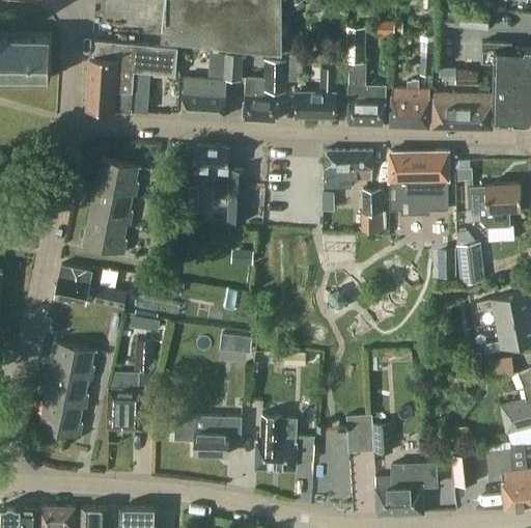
[(281,0),(165,0),(161,43),(281,55),(281,0)]
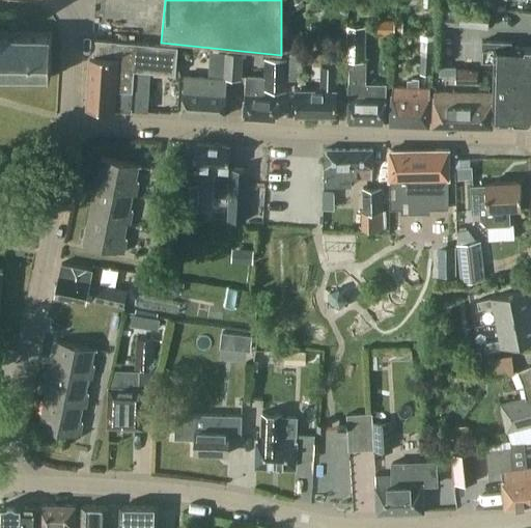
[(458,28),(487,32),(491,12),(462,8),(458,28)]
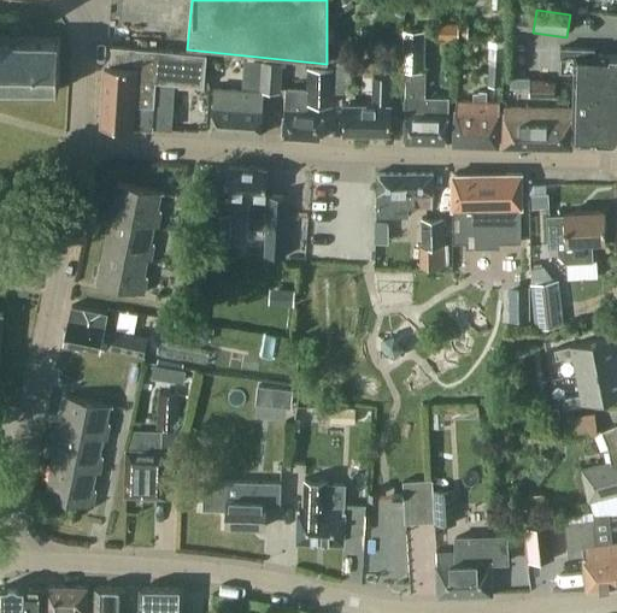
[(457,25),(435,25),(435,42),(458,42),(457,25)]
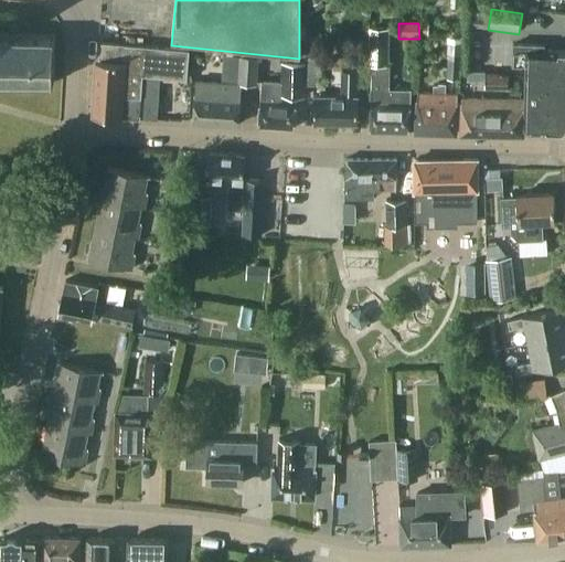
[(386,29),(370,29),(369,66),(386,67),(386,29)]
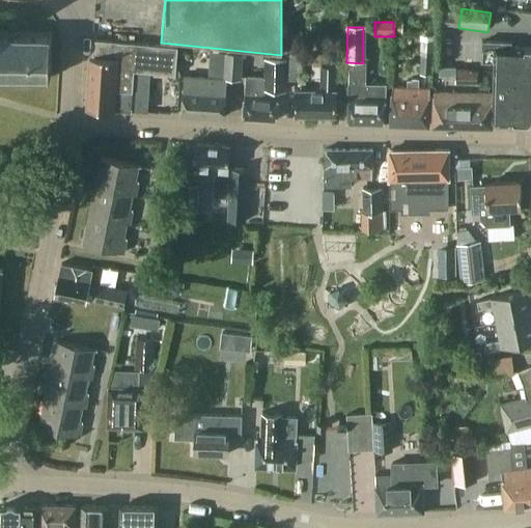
[(0,79),(50,79),(50,36),(0,36),(0,79)]
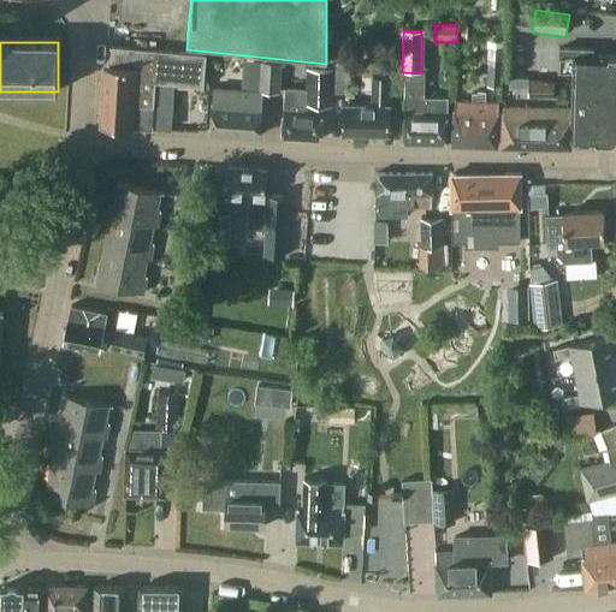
[(332,70),(332,106),(333,106),(333,94),(350,95),(351,47),(333,47),(332,70)]
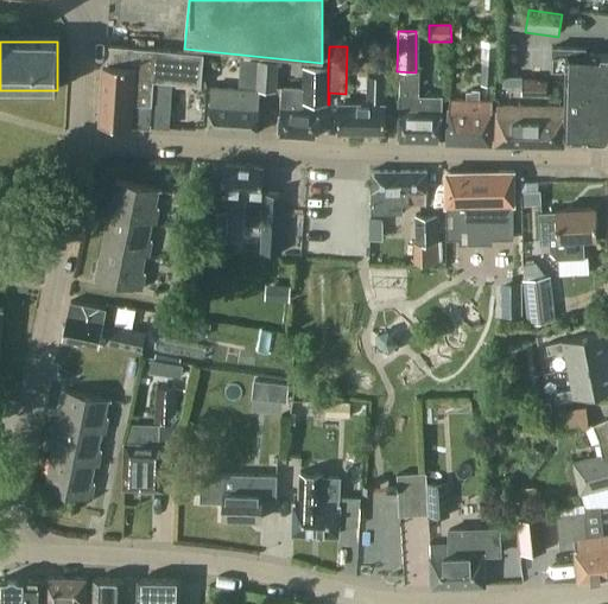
[(202,87),(204,55),(111,48),(109,67),(102,65),(97,125),(151,128),(152,121),(188,124),(189,107),(173,106),(175,84),(202,87)]
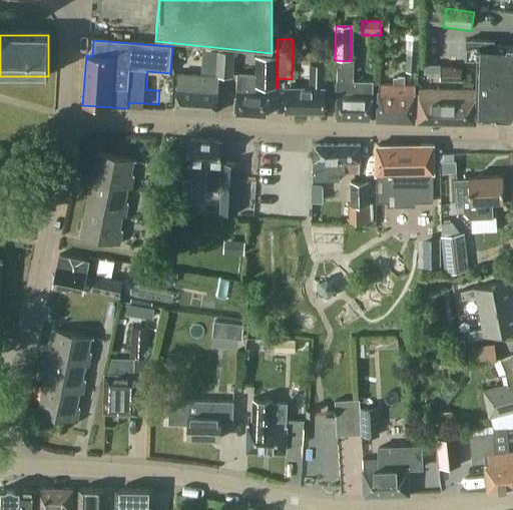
[(477,61),(476,91),(476,118),(509,119),(512,116),(512,47),(507,47),(507,50),(493,49),(494,41),(466,40),(465,61),(477,61)]
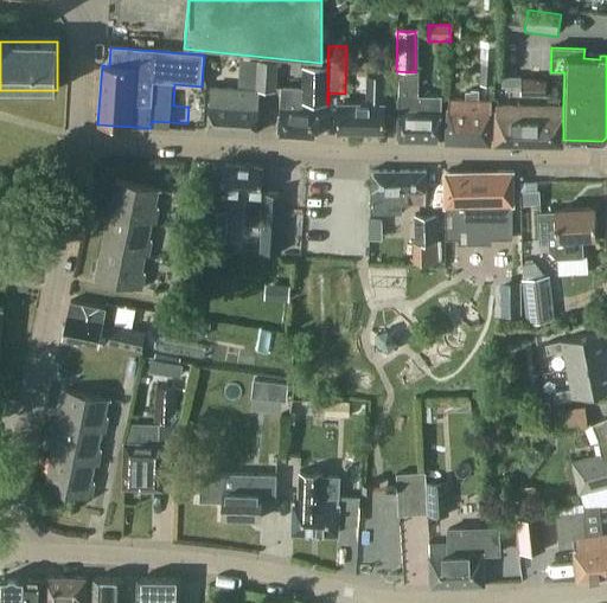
[(480,59),(480,87),(493,87),(494,59),(480,59)]
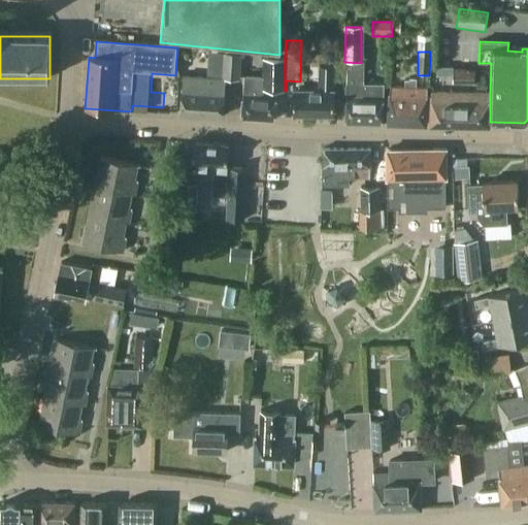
[(184,76),(182,115),(224,118),(226,80),(240,81),(241,55),(225,54),(223,79),(184,76)]
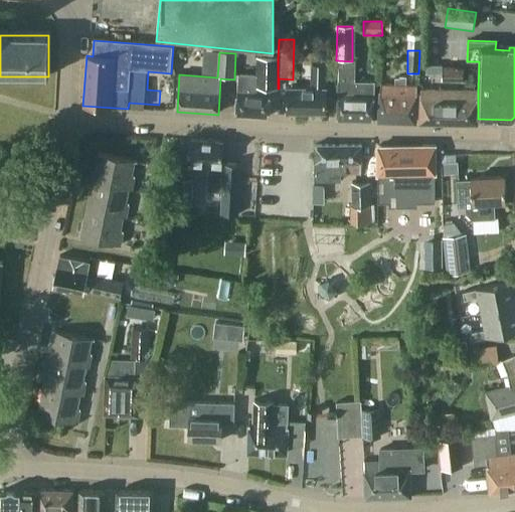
[(326,114),(327,65),(325,65),(325,53),(303,53),(303,76),(311,76),(311,90),(287,89),(287,113),(326,114)]
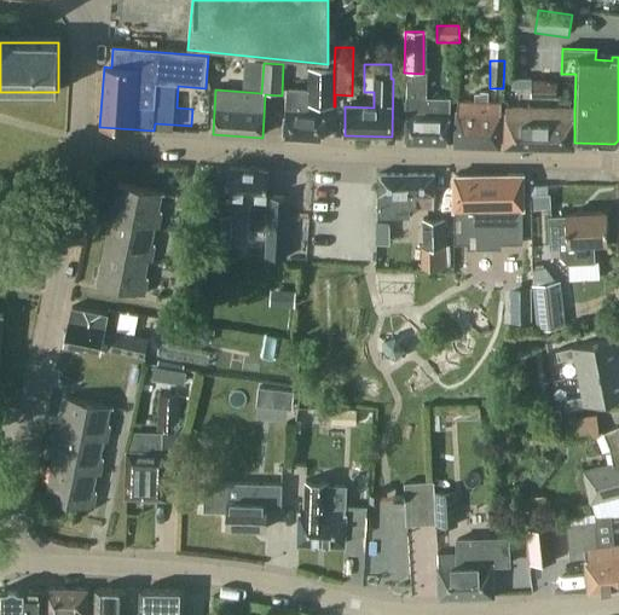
[(324,106),(334,106),(334,70),(308,70),(307,92),(285,91),(284,141),(323,143),(324,106)]
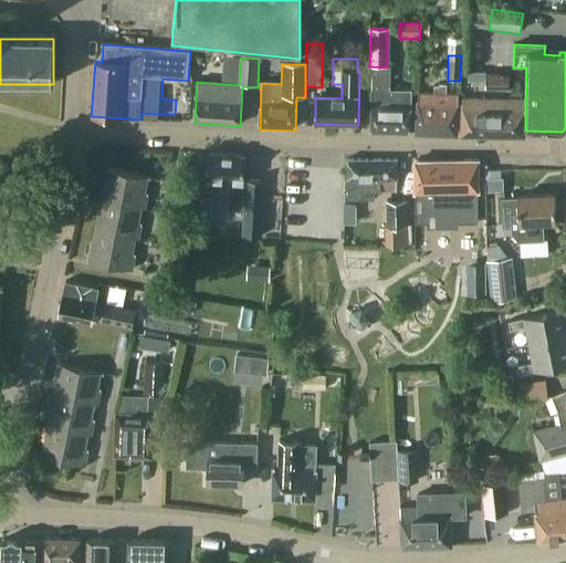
[(391,68),(373,68),(371,90),(370,133),(410,134),(411,91),(386,90),(386,86),(390,86),(391,68)]
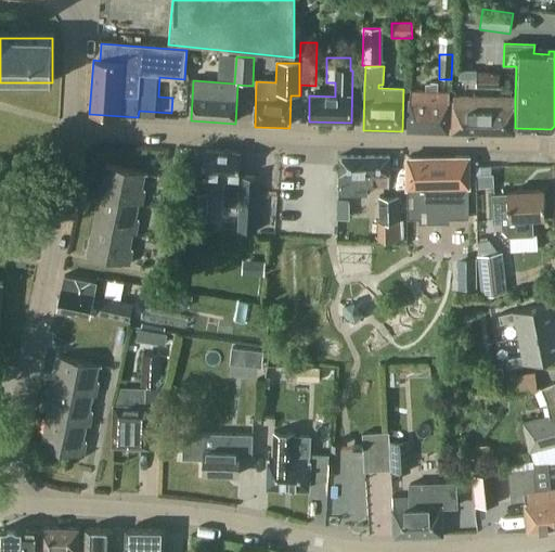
[(499,75),(476,74),(475,87),(499,88),(499,75)]
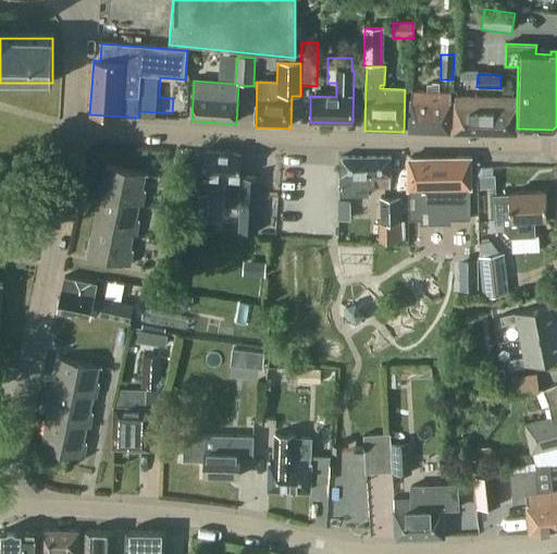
[(432,86),(428,86),(426,94),(411,94),(410,133),(449,134),(452,95),(440,95),(440,85),(432,85),(432,86)]
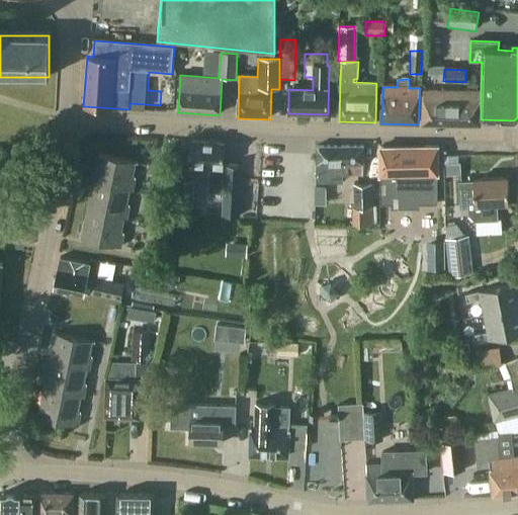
[(481,126),(481,119),(481,92),(423,91),(422,125),(481,126)]
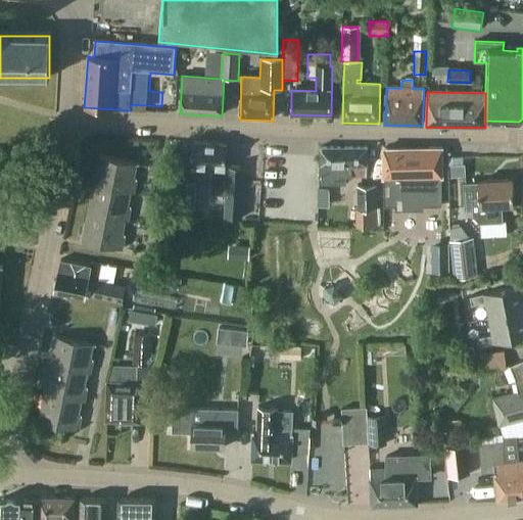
[(217,168),(216,183),(214,183),(212,195),(227,196),(226,218),(241,219),(244,170),(225,168),(226,144),(194,142),(192,166),(217,168)]
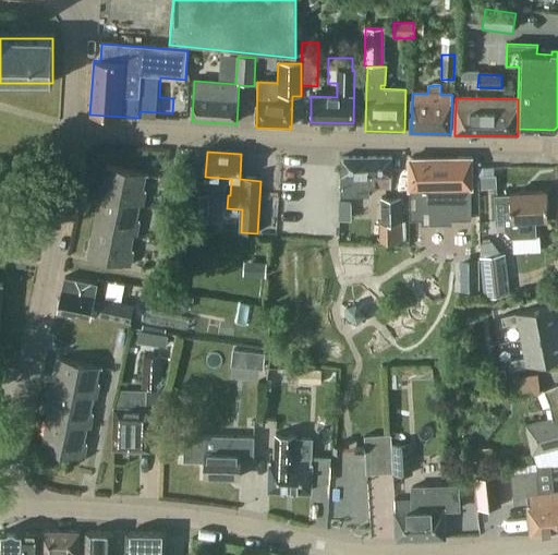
[(453,158),(404,159),(404,206),(405,219),(468,219),(466,158),(453,158)]
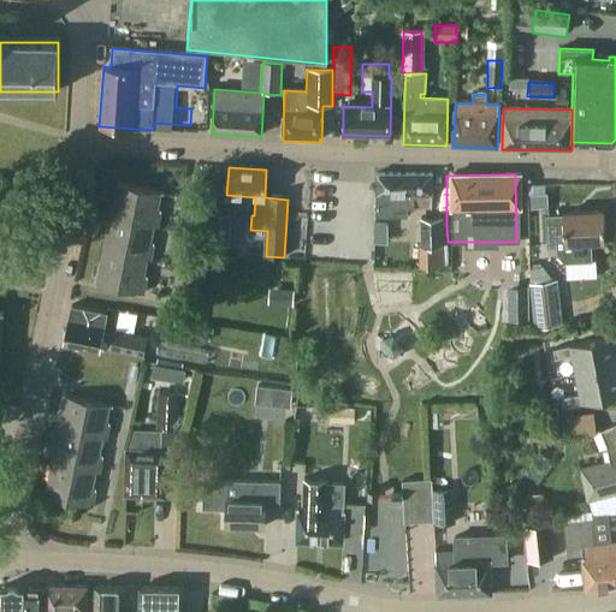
[(433,208),(433,176),(377,176),(377,218),(408,218),(408,208),(433,208)]
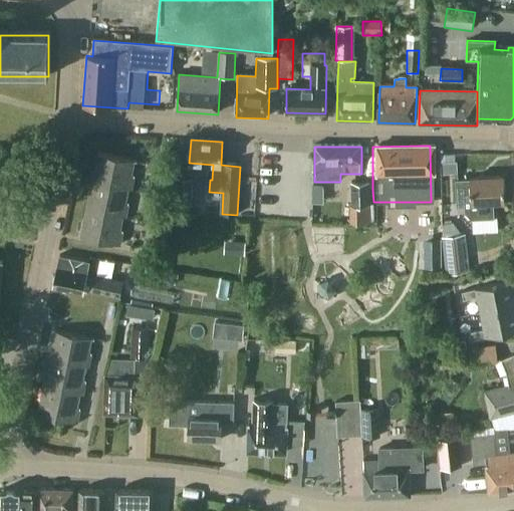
[(90,183),(130,191),(133,191),(136,177),(133,177),(136,162),(96,154),(90,183)]
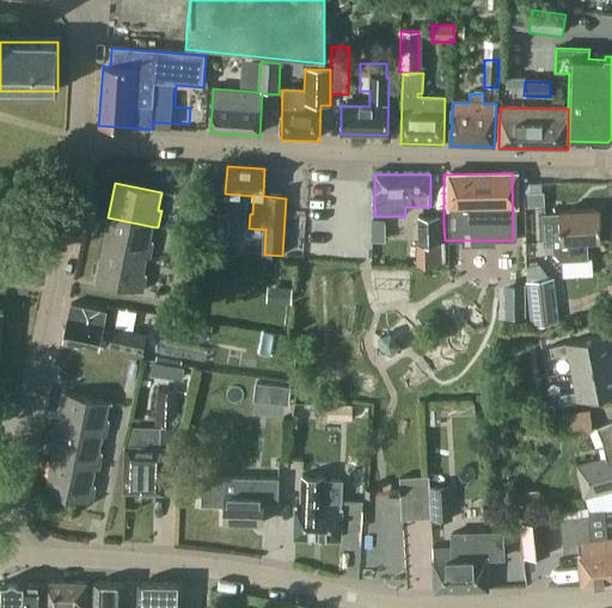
[(543,197),(526,198),(526,212),(543,212),(543,197)]
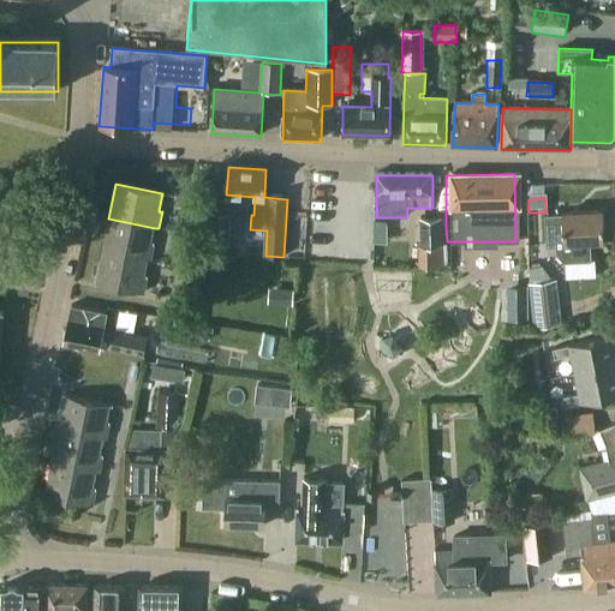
[(604,243),(603,213),(563,215),(563,216),(547,217),(548,249),(557,247),(557,256),(565,263),(591,262),(590,243),(604,243)]
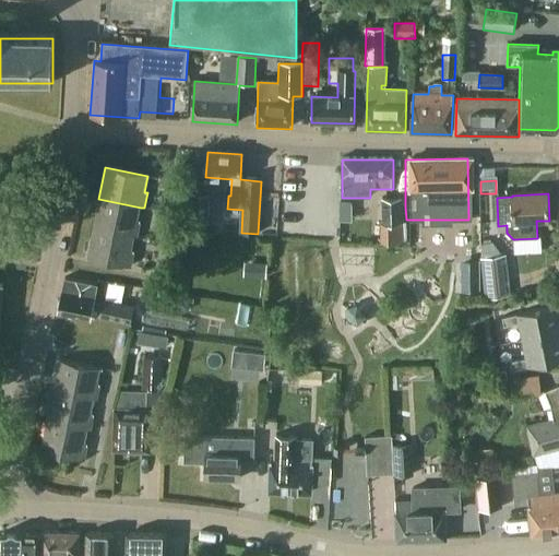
[(186,238),(206,240),(210,197),(189,196),(186,238)]
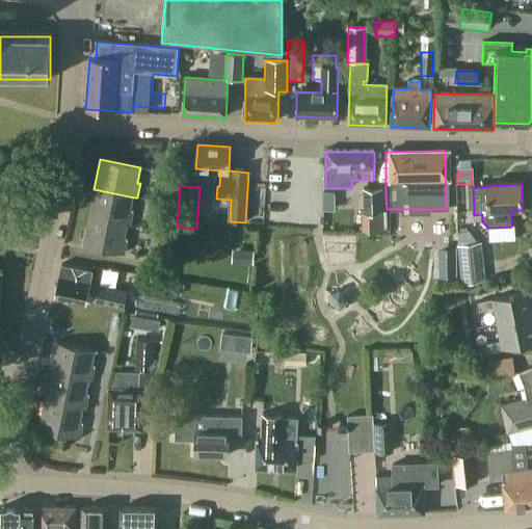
[(94,189),(88,218),(128,226),(131,227),(134,212),(131,211),(134,197),(94,189)]
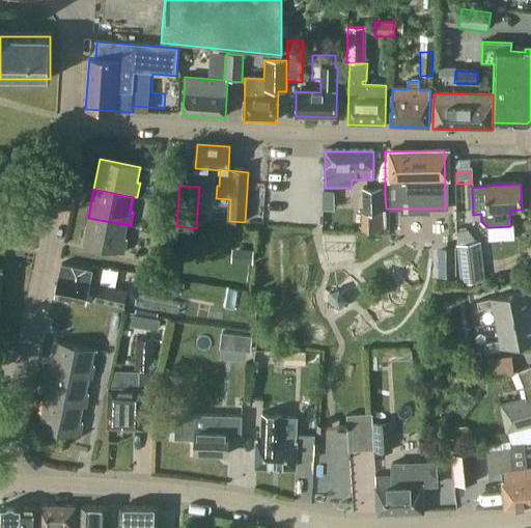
[(382,214),(382,190),(362,190),(362,214),(382,214)]
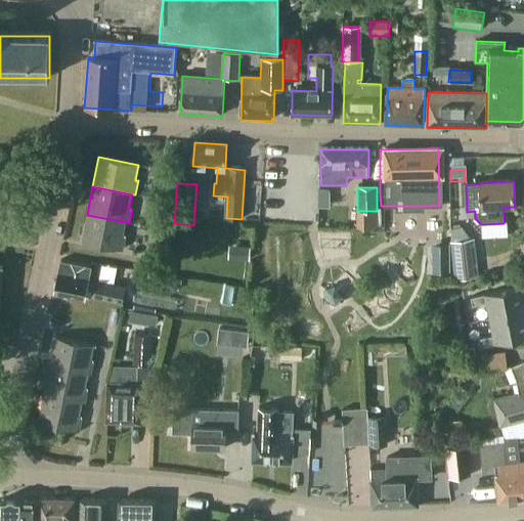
[(123,236),(126,222),(87,215),(81,244),(124,252),(127,237),(123,236)]
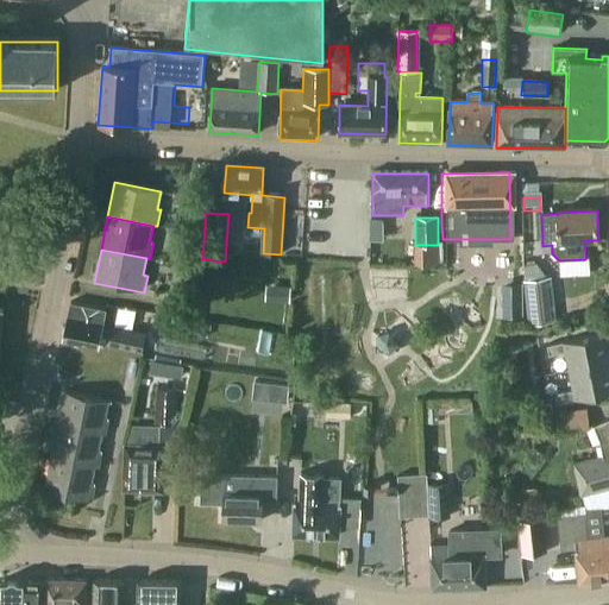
[(523,282),(523,283),(525,290),(528,325),(554,322),(550,279),(546,279),(537,264),(526,266),(526,282),(523,282)]
